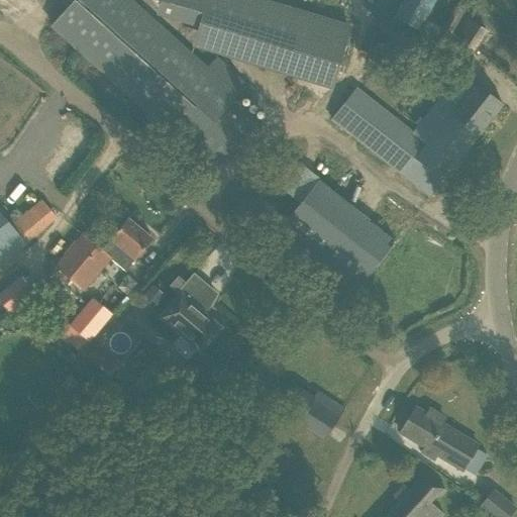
[(132,94),(216,168),(260,119),(176,45),(179,41),(131,0),(73,0),(49,26),(128,98),(132,94)]
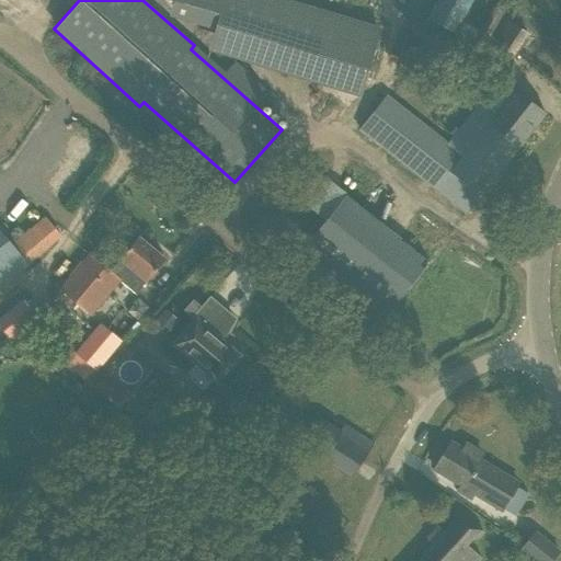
[(207,49),(359,96),(380,29),(285,0),(172,0),(168,14),(214,29),(207,49)]
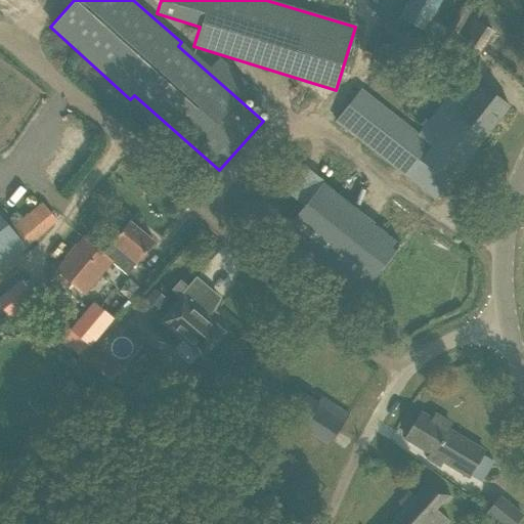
[(408,0),(400,15),(426,30),(440,0),(408,0)]
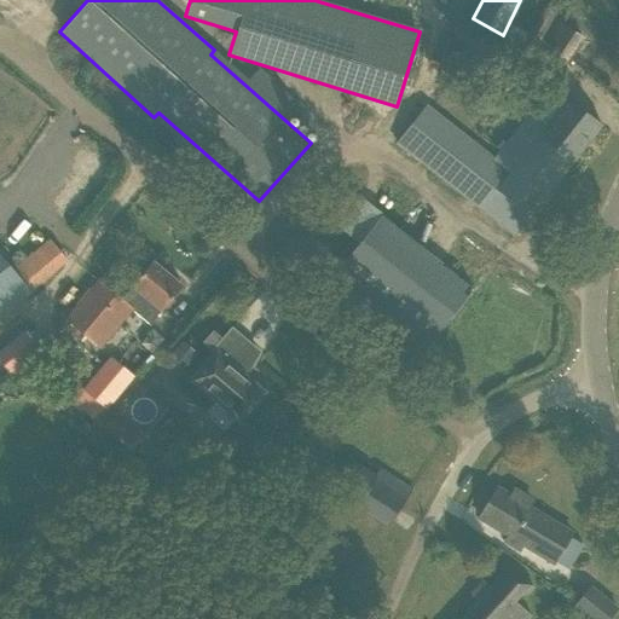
[(549,53),(565,63),(571,55),(579,59),(590,42),(580,36),(566,27),(549,53)]
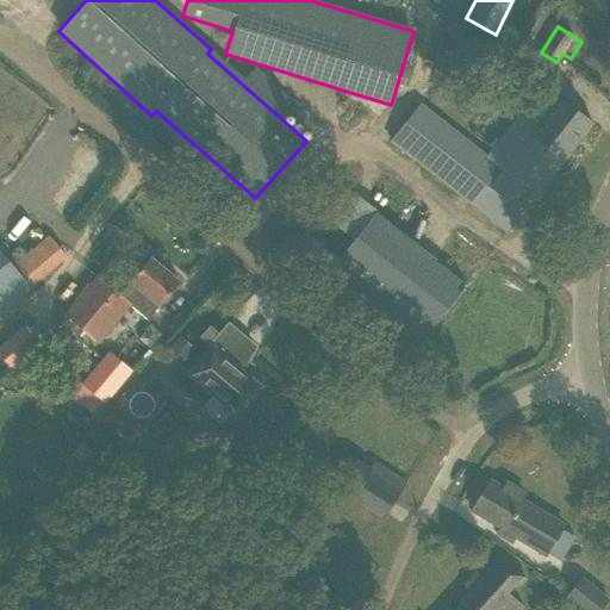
[(466,42),(453,72),(472,79),(474,72),(483,75),(479,82),(497,89),(509,61),(466,42)]
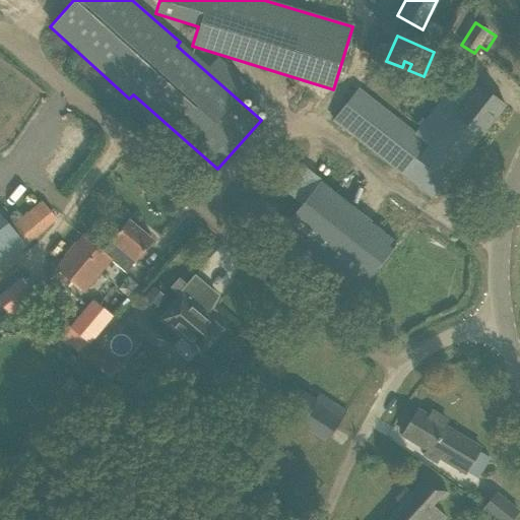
[(333,120),(433,198),(505,106),(476,83),(458,106),(445,94),(413,134),(358,89),(333,120)]
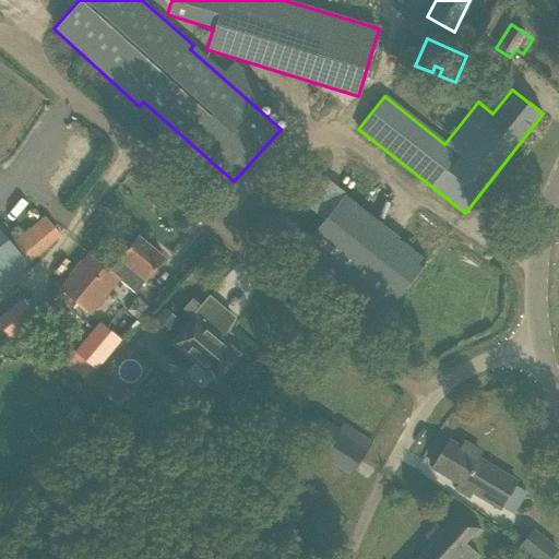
[(311,235),(396,299),(428,257),(323,178),(307,200),(326,215),(311,235)]
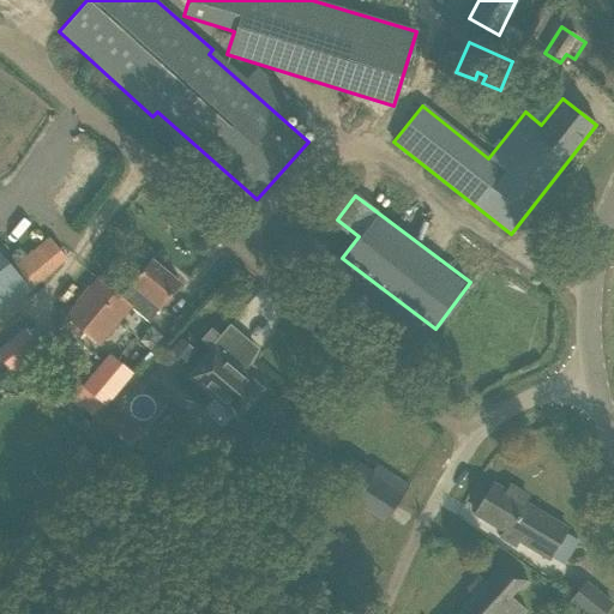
[(0,266),(0,313),(67,258),(49,236),(25,257),(18,247),(4,260),(6,263),(0,266)]
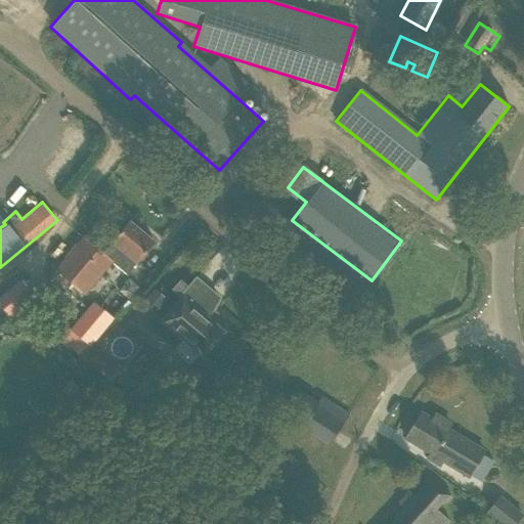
[(55,271),(85,296),(112,263),(126,275),(136,264),(140,259),(154,244),(128,222),(115,237),(111,243),(112,244),(102,254),(83,238),(55,271)]
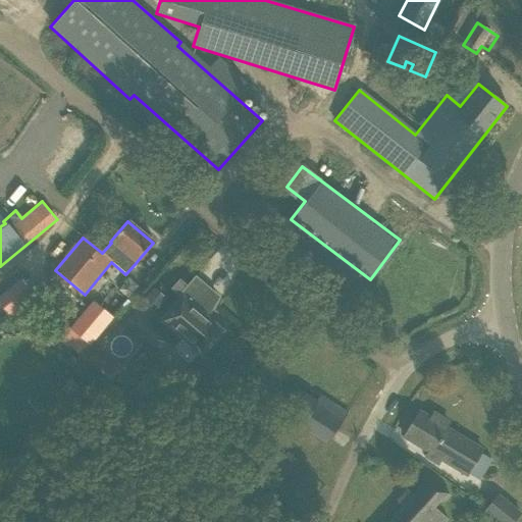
[(0,295),(0,304),(10,318),(33,300),(18,281),(0,295)]
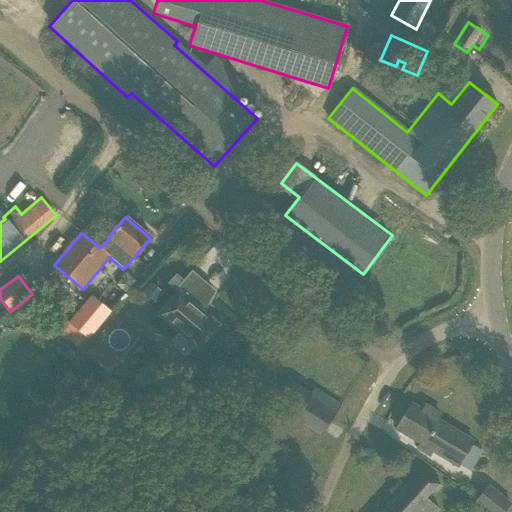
[(150,282),(138,297),(149,307),(162,292),(150,282)]
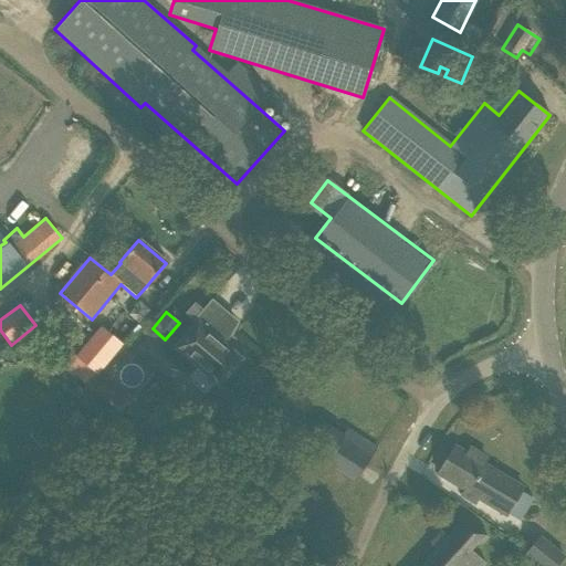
[(176,349),(219,387),(242,360),(219,341),(236,323),(223,312),(207,331),(198,323),(184,339),(176,349)]
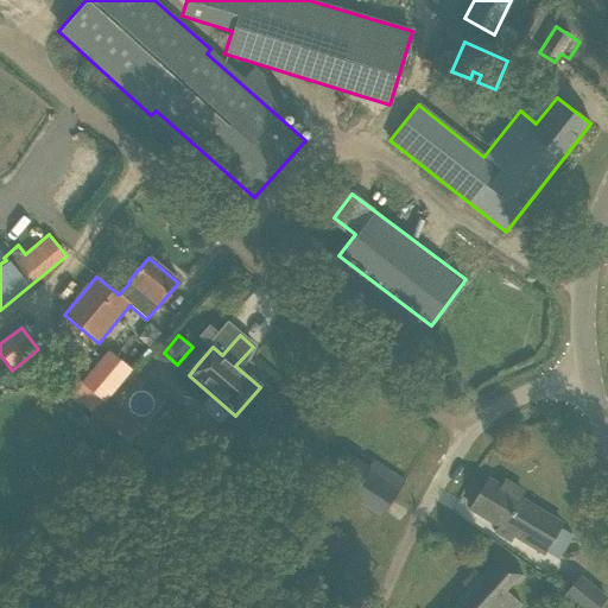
[(81,382),(70,394),(93,413),(103,400),(111,406),(137,375),(108,350),(81,382)]
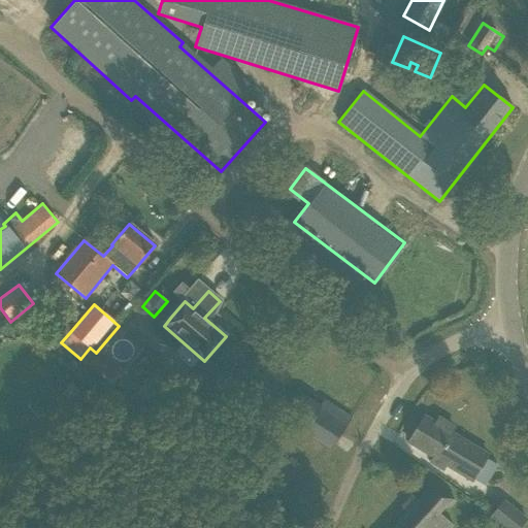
[(292,422),(331,450),(353,419),(324,398),(319,406),(307,399),(292,422)]
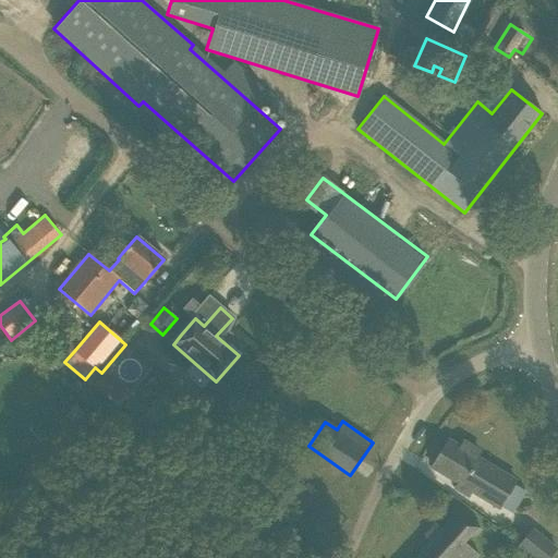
[(448,440),(432,468),(458,483),(455,488),(462,493),(470,497),(472,492),(499,508),(516,482),(482,461),(476,458),(480,452),(463,443),(460,448),(448,440)]
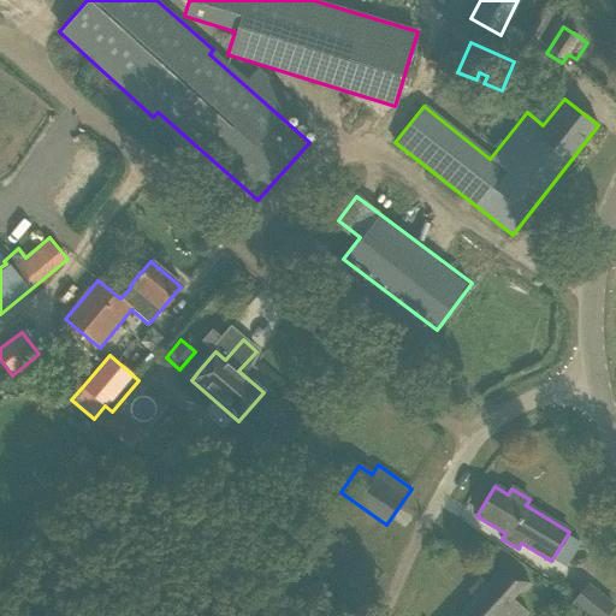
[(474,598),(458,615),(526,615),(529,612),(513,598),(520,591),(525,591),(529,585),(499,560),(495,566),(496,570),(498,573),(487,584),(479,576),(468,587),(468,593),(474,598)]
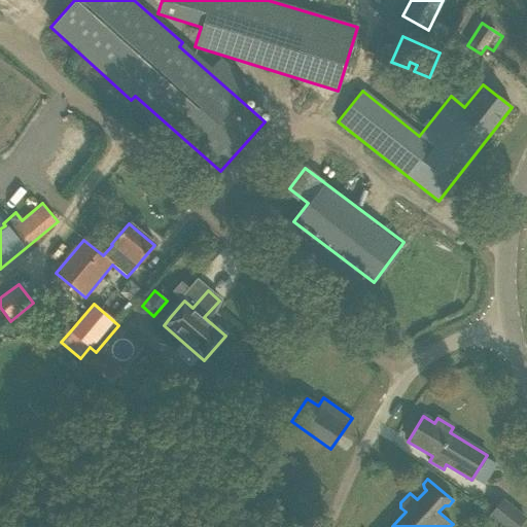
[(490,517),(502,526),(518,526),(525,519),(502,500),(490,517)]
